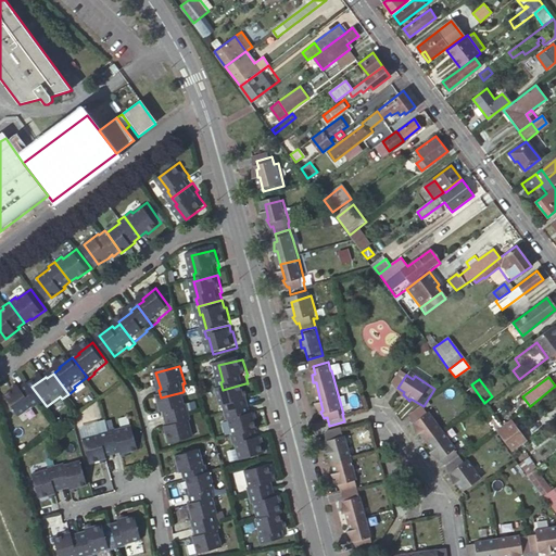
[(230,414),(254,407),(252,400),(250,400),(245,383),(223,390),(220,390),(226,407),(228,406),(230,414)]
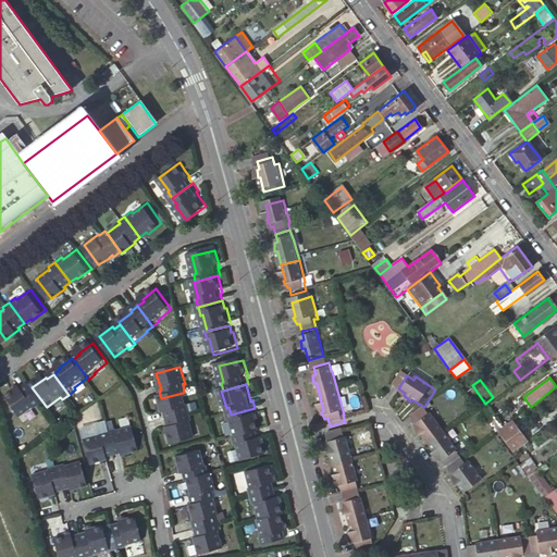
[(39,411),(46,406),(32,387),(31,385),(25,391),(23,388),(9,399),(24,419),(38,409),(39,411)]
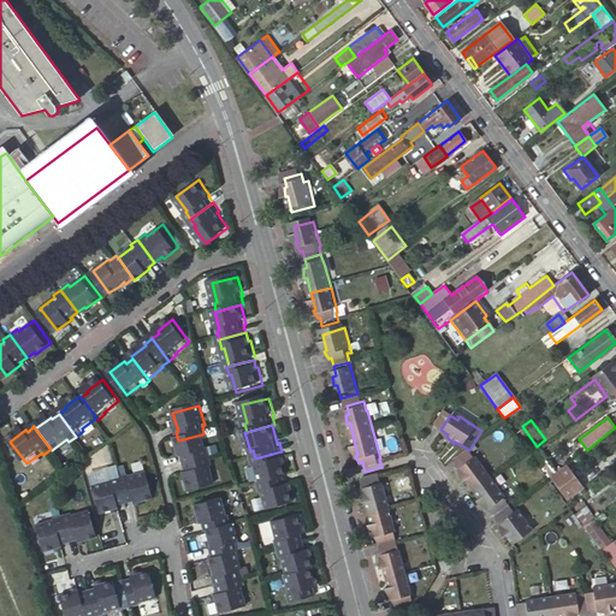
[(185,467),(212,460),(209,451),(207,451),(202,434),(178,440),(175,440),(179,458),(183,458),(185,467)]
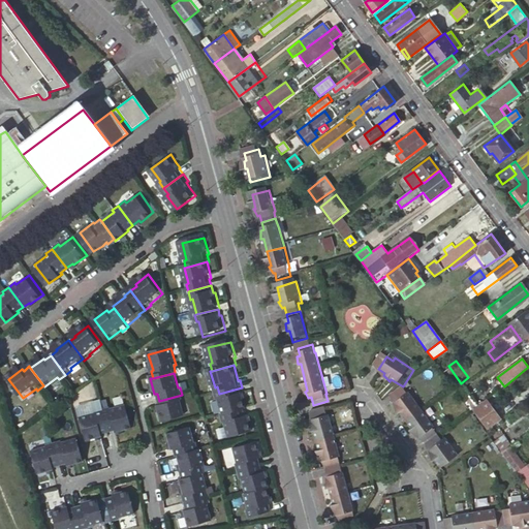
[(462,386),(456,391),(471,411),(476,407),(462,386)]
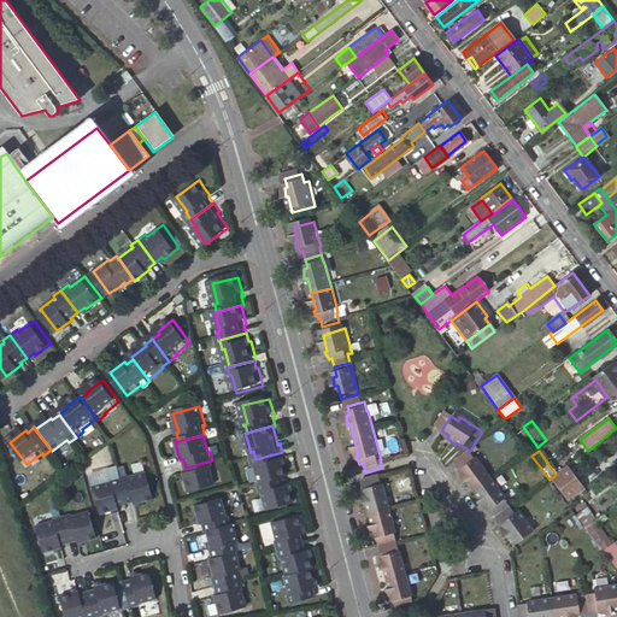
[(264,486),(291,480),(292,479),(287,460),(285,460),(282,452),(256,459),(258,469),(260,468),(264,486)]
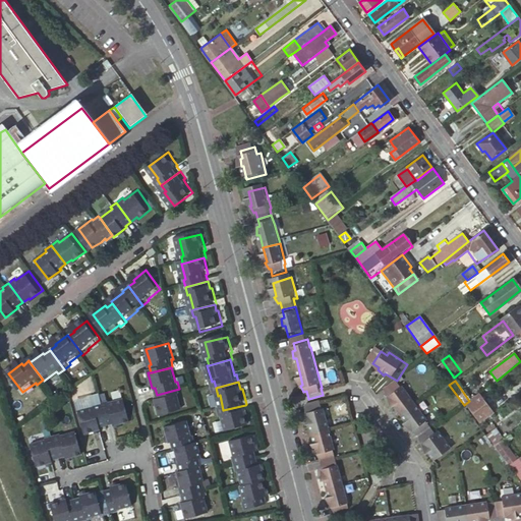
[(406,417),(419,407),(407,390),(406,391),(401,385),(390,393),(394,398),(392,400),(395,408),(397,406),(406,417)]
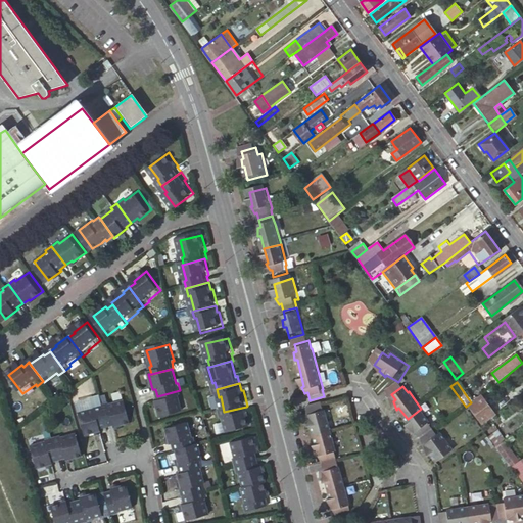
[(182,397),(180,390),(157,396),(158,403),(157,403),(160,419),(183,413),(180,398),(182,397)]
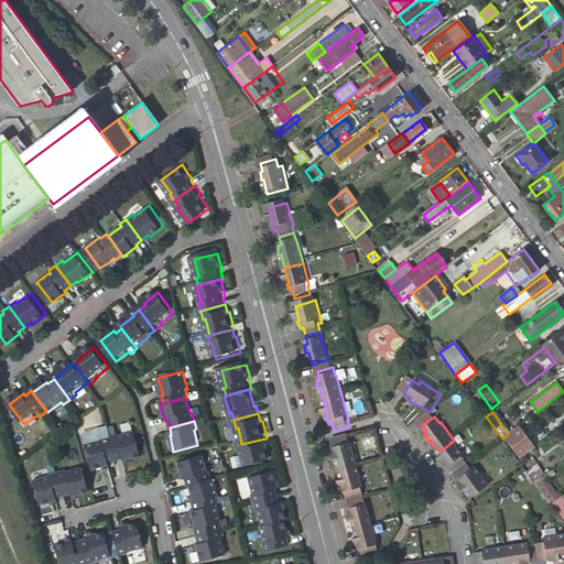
[(508,434),(502,438),(518,459),(534,448),(518,427),(508,434)]
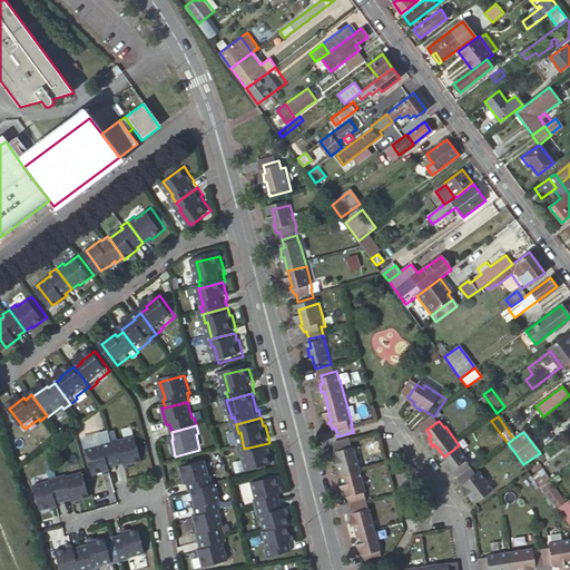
[(115,443),(123,469),(129,467),(130,469),(147,463),(140,440),(124,444),(124,442),(115,443)]
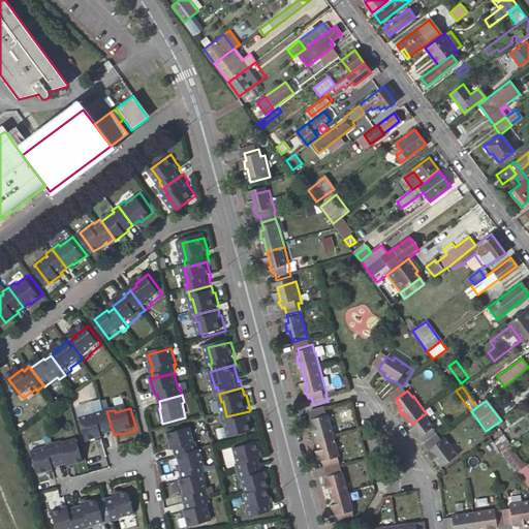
[(106,437),(114,435),(106,411),(99,413),(100,416),(85,421),(91,443),(106,439),(106,437)]
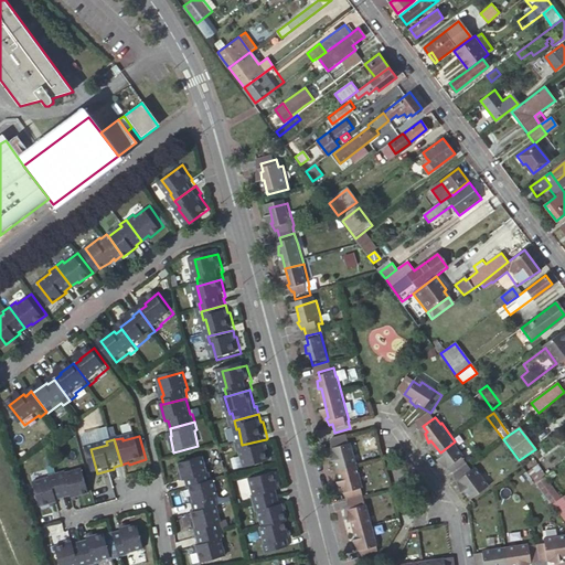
[(267,446),(266,439),(242,445),(241,446),(243,454),(245,452),(249,470),(274,462),(269,446),(267,446)]
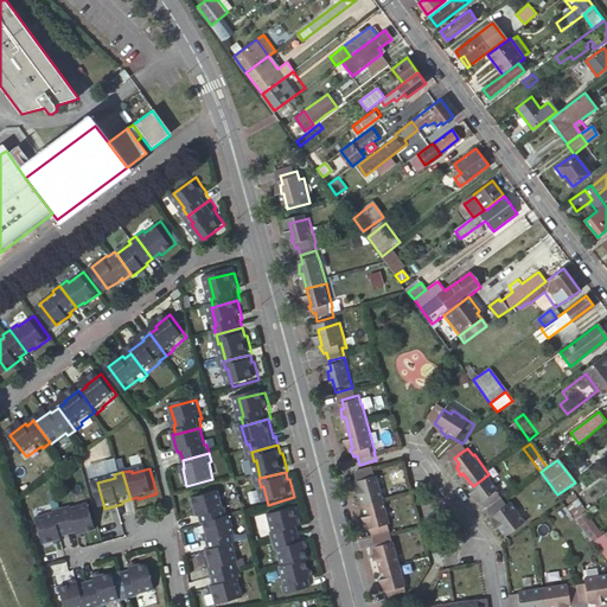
[(368,510),(387,505),(379,481),(377,472),(360,477),(363,485),(359,486),(359,496),(363,494),(368,510)]
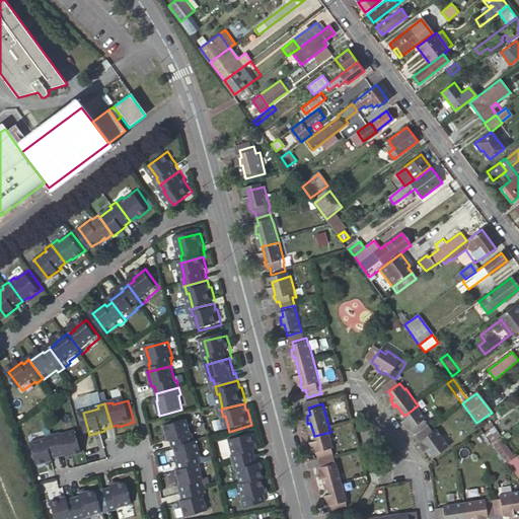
[(422,438),(434,429),(430,423),(430,422),(418,405),(404,416),(412,427),(410,428),(416,433),(418,431),(422,438)]
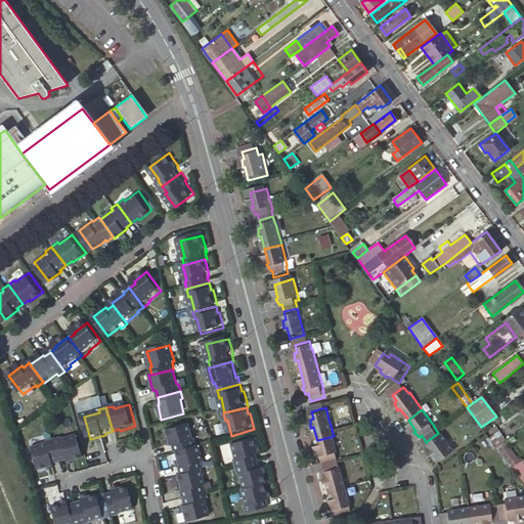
[(187,523),(190,523),(211,519),(207,504),(209,503),(205,488),(207,488),(203,472),(205,471),(203,464),(205,464),(200,448),(199,448),(197,441),(194,441),(190,426),(168,432),(172,448),(173,448),(175,455),(177,454),(181,469),(179,470),(181,477),(179,478),(184,493),(182,494),(185,509),(184,509),(187,523)]
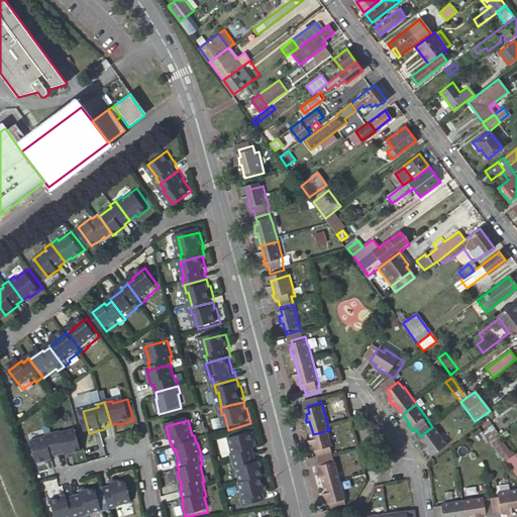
[(436,433),(432,427),(420,436),(425,442),(423,443),(426,450),(428,449),(436,460),(452,448),(439,431),(436,433)]
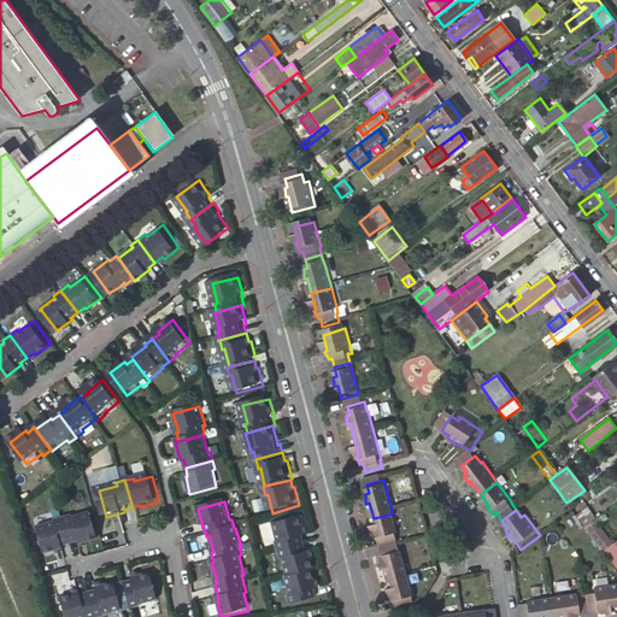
[(385,551),(400,547),(398,538),(399,538),(393,513),(374,518),(377,534),(375,535),(378,542),(381,542),(385,551)]
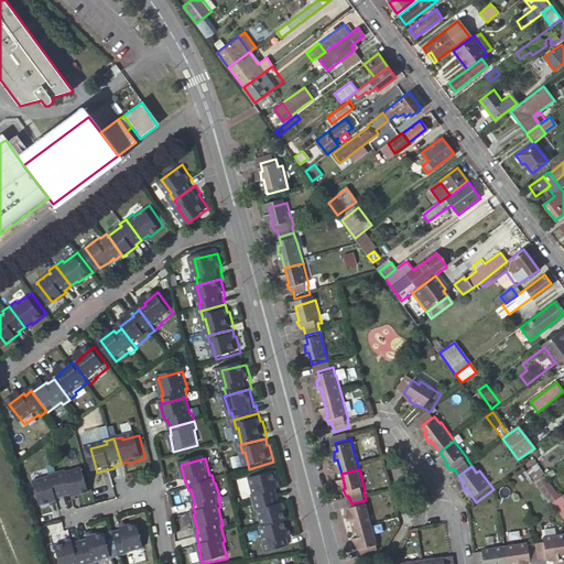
[(62,475),(69,499),(76,498),(77,499),(94,495),(87,470),(72,475),(71,473),(62,475)]
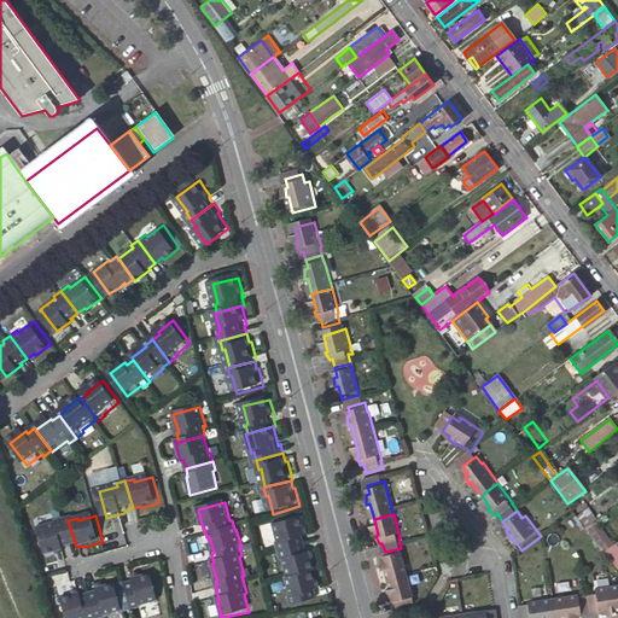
[(285,554),(313,547),(310,538),(313,537),(308,519),(280,526),(285,544),(283,544),(285,554)]
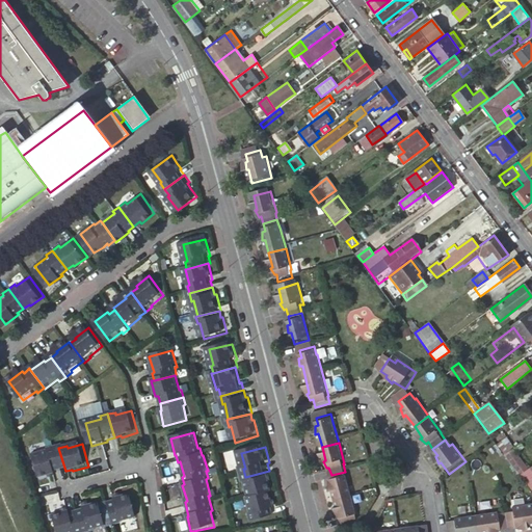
[(58,473),(65,471),(58,448),(51,450),(52,452),(35,456),(43,479),(59,475),(58,473)]
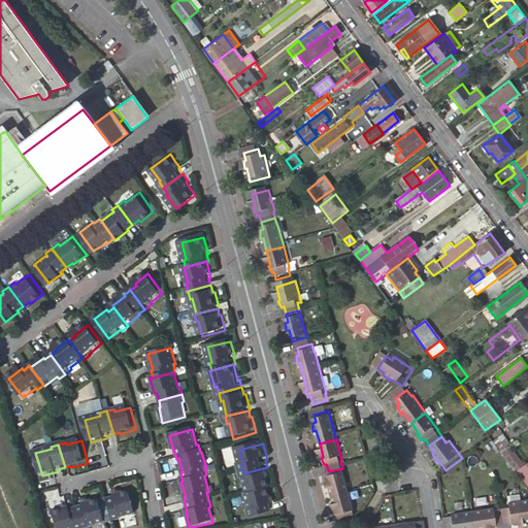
[(507,446),(500,451),(516,472),(524,466),(507,446)]
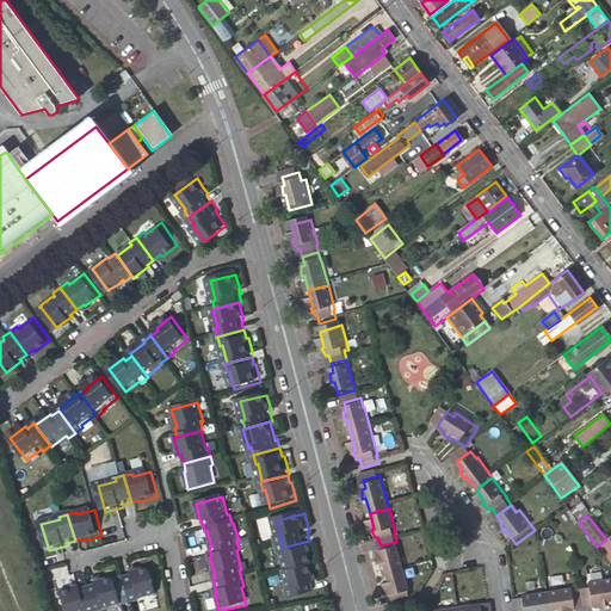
[(610,536),(606,539),(597,547),(610,565),(610,536)]
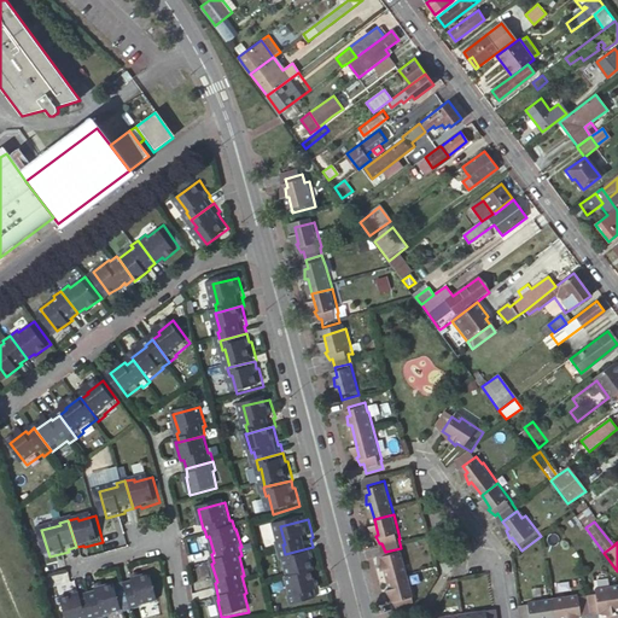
[(295,579),(319,572),(321,572),(316,554),(315,554),(313,547),(285,554),(287,563),(290,561),(295,579)]
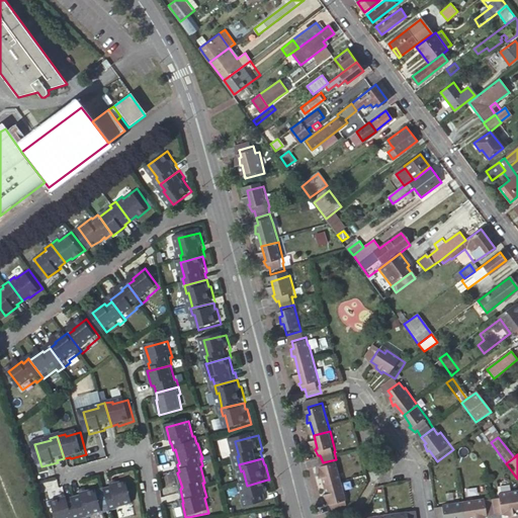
[(328,490),(343,486),(336,459),(323,462),(324,468),(322,468),(322,478),(325,477),(328,490)]
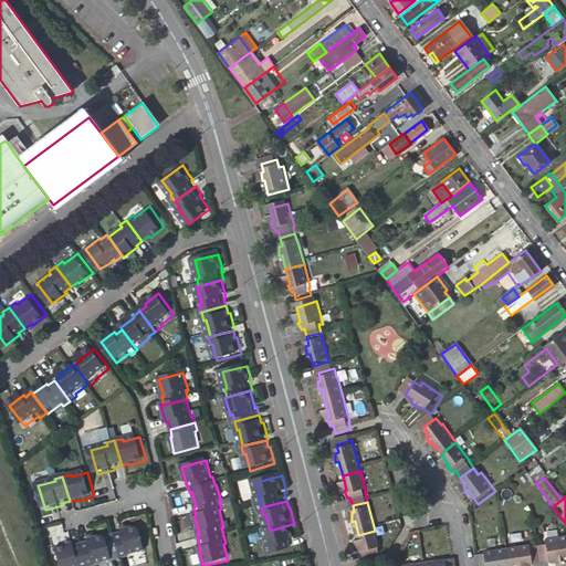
[(296,542),(292,524),(270,531),(268,531),(272,547),(270,547),(273,556),(297,549),(295,542),(296,542)]
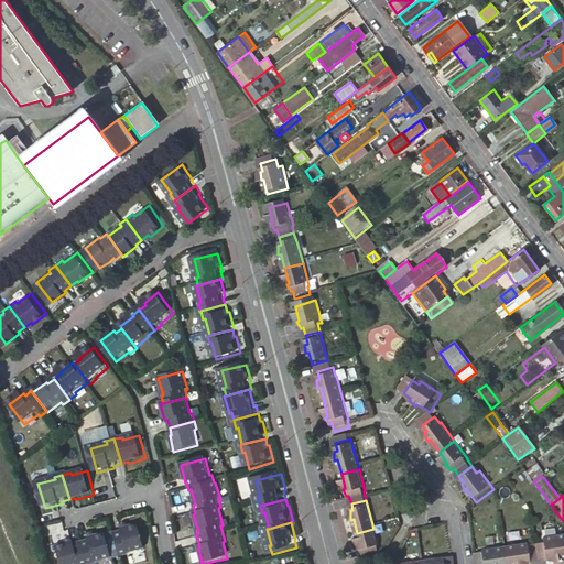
[(132,555),(149,551),(143,525),(126,531),(126,532),(118,534),(125,559),(133,556),(132,555)]
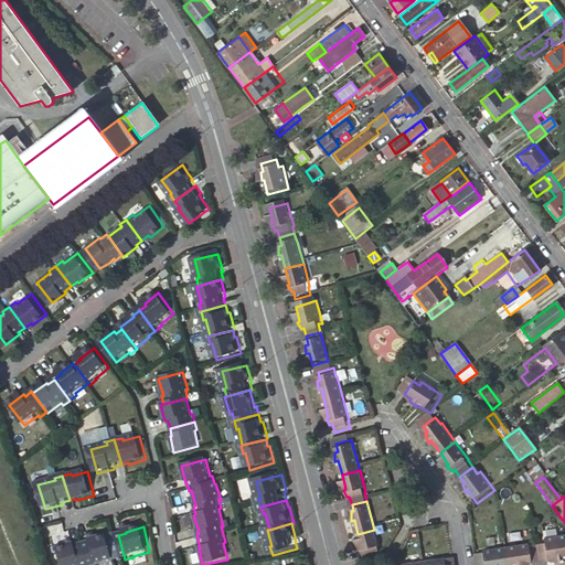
[(383,558),(374,530),(358,534),(362,548),(360,550),(363,556),(365,555),(368,562),(383,558)]
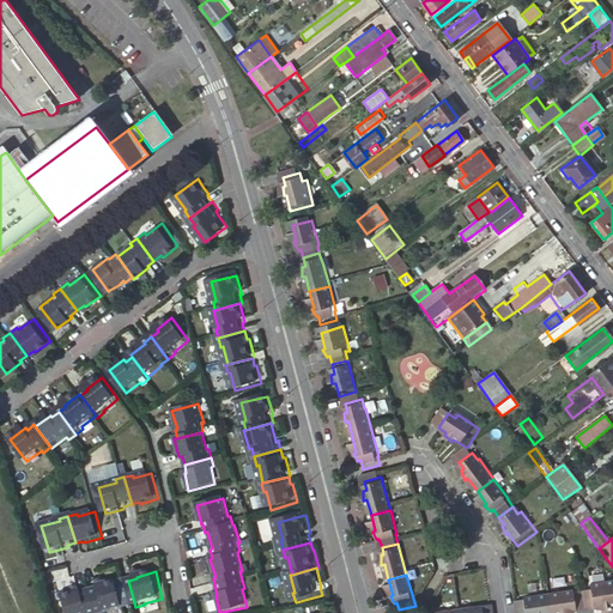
[(93,590),(99,612),(108,612),(127,608),(119,582),(101,587),(101,589),(93,590)]
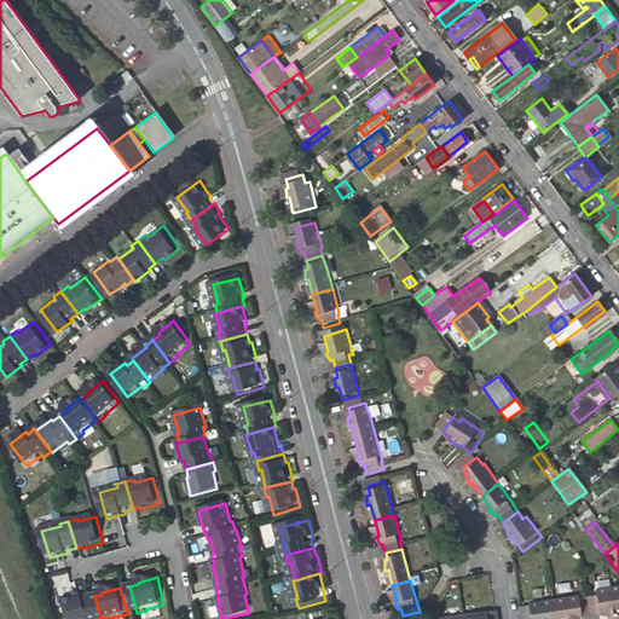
[(618,615),(618,591),(603,595),(605,599),(595,601),(597,618),(607,617),(606,618),(615,618),(615,617),(618,615)]
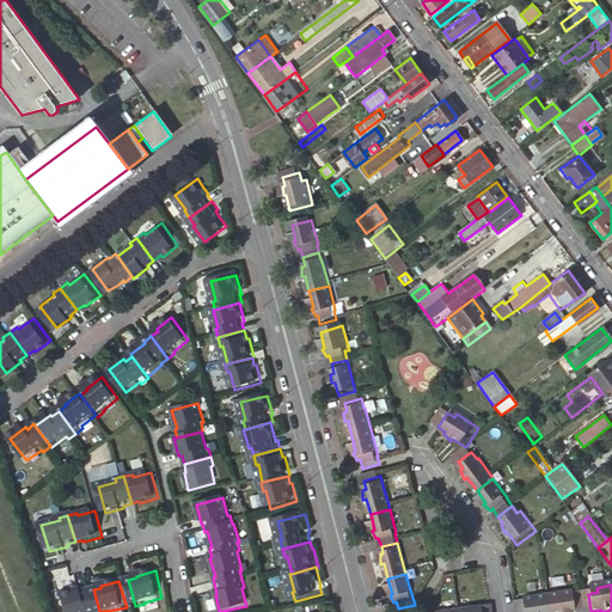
[(99,611),(93,589),(85,592),(84,591),(66,595),(69,611),(99,611)]
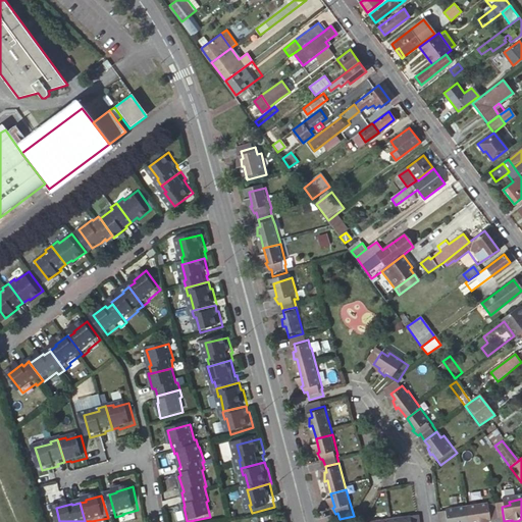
[(499,521),(504,521),(502,507),(493,508),(493,507),(473,510),(474,521),(499,521)]
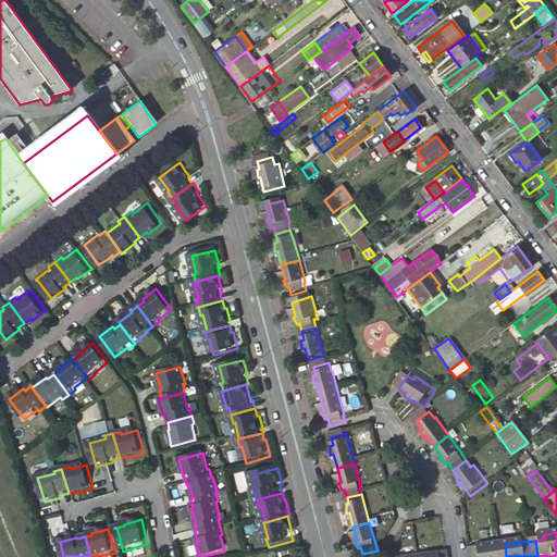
[(506,556),(505,544),(482,548),(482,549),(473,551),(473,556),(506,556)]
